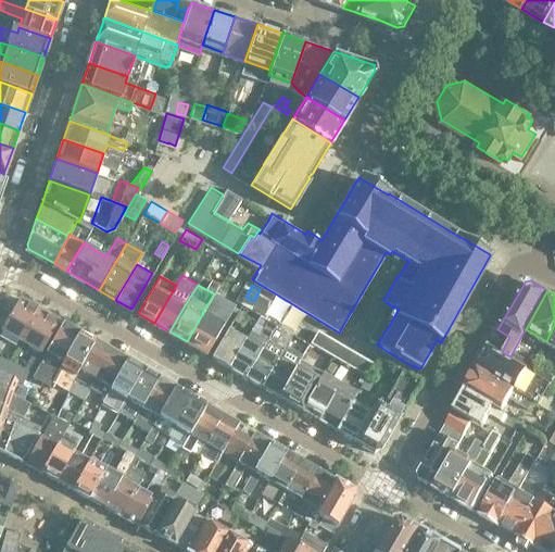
[(203,313),(187,341),(206,353),(234,305),(214,293),(202,313),(203,313)]
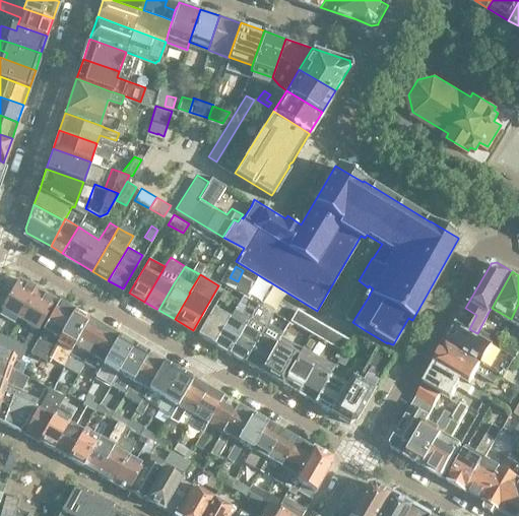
[(18,275),(1,307),(38,328),(56,298),(18,275)]
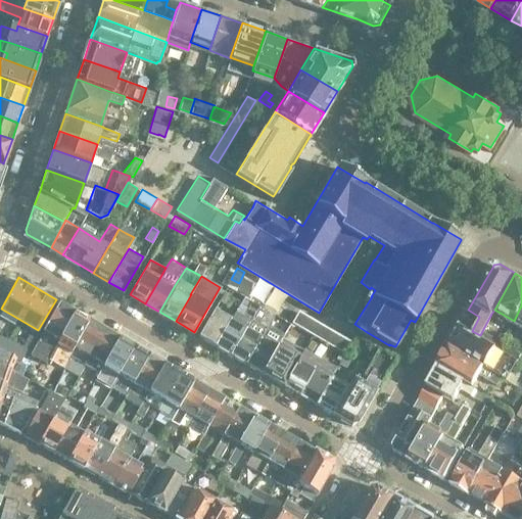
[(220,298),(227,302),(231,295),(224,291),(220,298)]
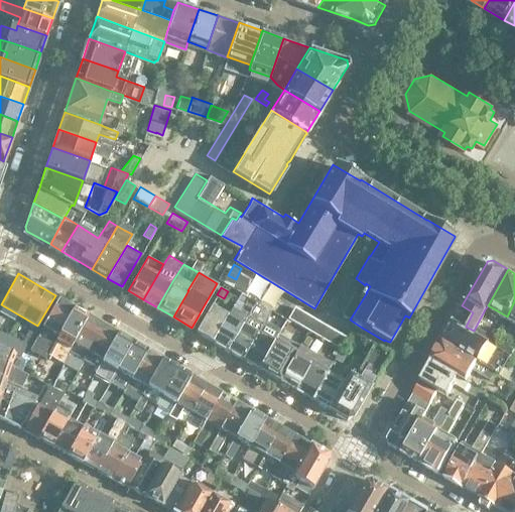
[(227,312),(213,339),(227,348),(243,322),(254,302),(256,299),(249,295),(240,309),(232,304),(227,312)]
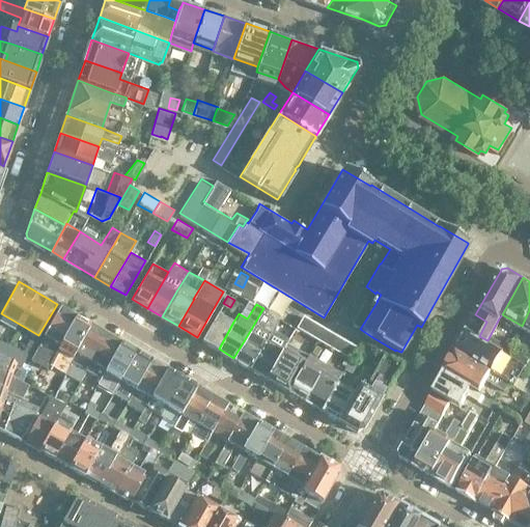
[(44,334),(45,334),(32,357),(46,364),(47,365),(59,343),(77,315),(60,306),(44,334)]
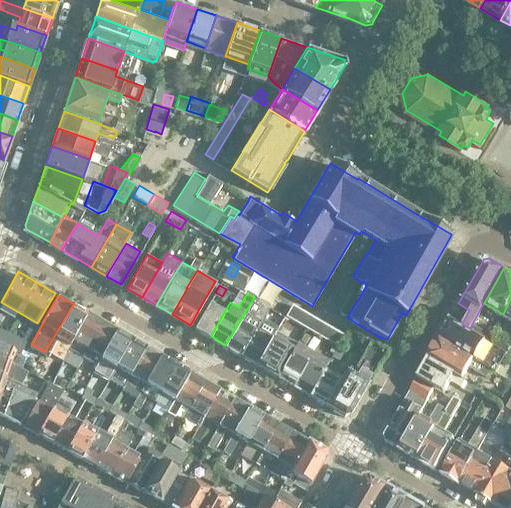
[(241,319),(225,345),(241,354),(251,337),(250,337),(255,328),(260,321),(252,317),(260,304),(252,300),(241,319)]
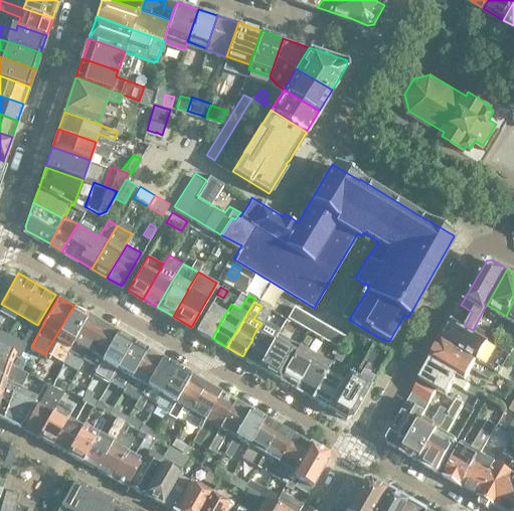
[(200,325),(197,329),(212,338),(226,312),(211,303),(199,324),(200,325)]
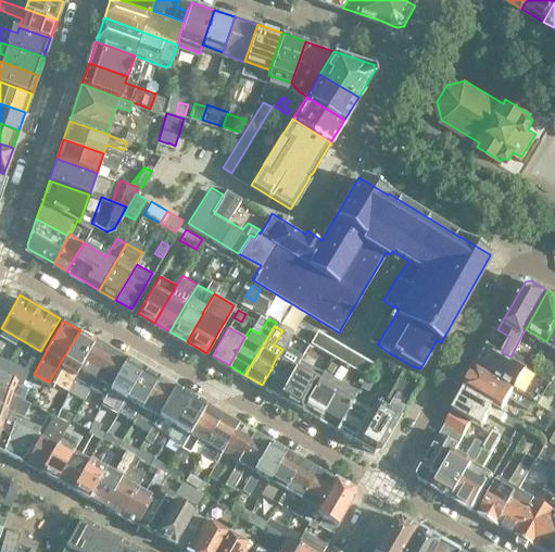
[(80,330),(62,360),(50,380),(66,389),(78,369),(96,339),(80,330)]
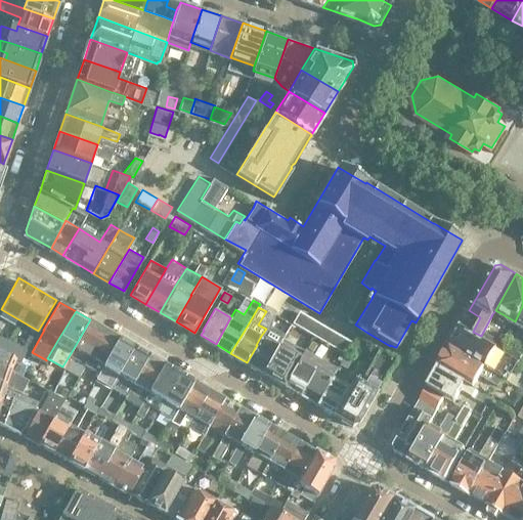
[(301,314),(294,325),(298,328),(299,327),(314,335),(313,336),(345,354),(351,343),(338,335),(341,329),(327,320),(322,327),(301,314)]
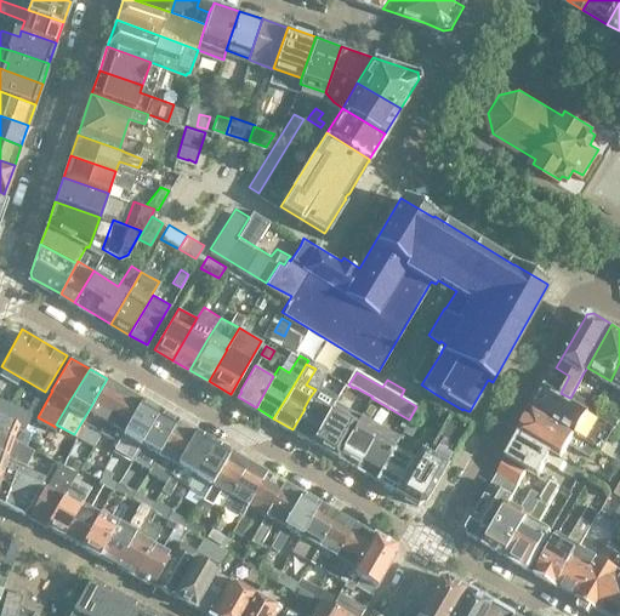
[(107,378),(87,412),(74,434),(91,444),(98,431),(95,428),(101,418),(106,421),(125,389),(107,378)]
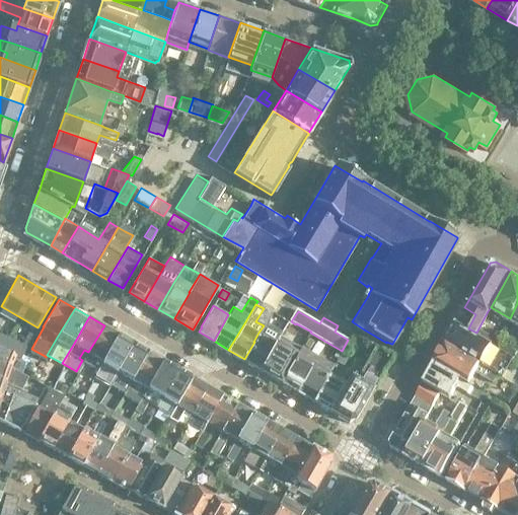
[(457,321),(445,342),(481,362),(482,362),(493,343),(476,333),(468,328),(457,321)]
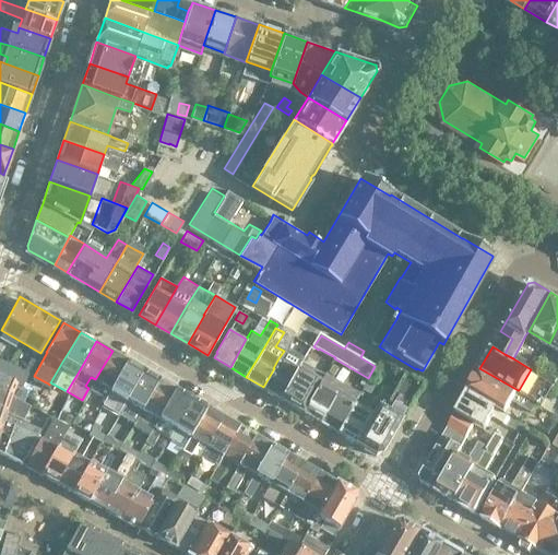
[(274,368),(263,387),(280,397),(296,370),(297,368),(303,358),(305,356),(296,351),(293,356),(287,353),(288,351),(286,349),(274,368)]
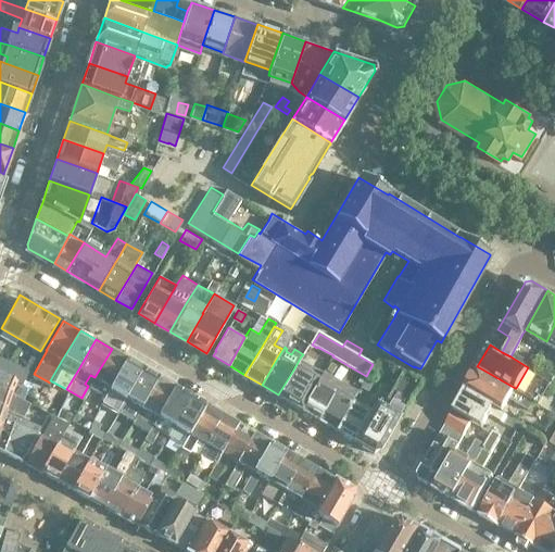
[(112,349),(95,377),(111,387),(127,358),(112,349)]
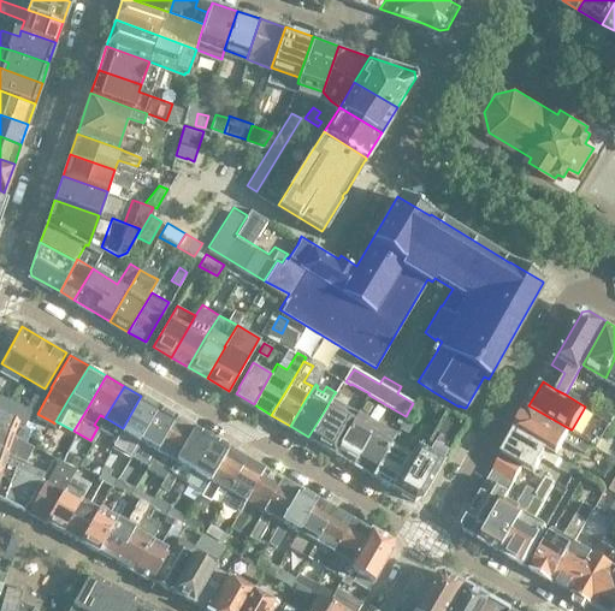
[(587,407),(591,399),(569,386),(566,395),(587,407)]
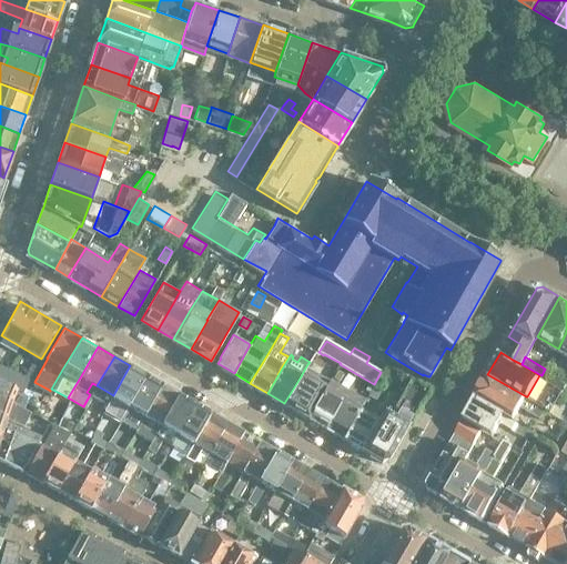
[(0,380),(17,389),(22,391),(31,376),(24,373),(0,360),(0,380)]
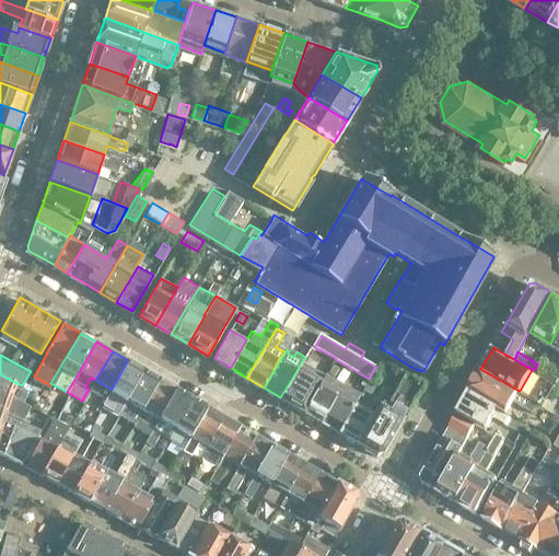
[(31,356),(24,368),(31,371),(37,359),(31,356)]
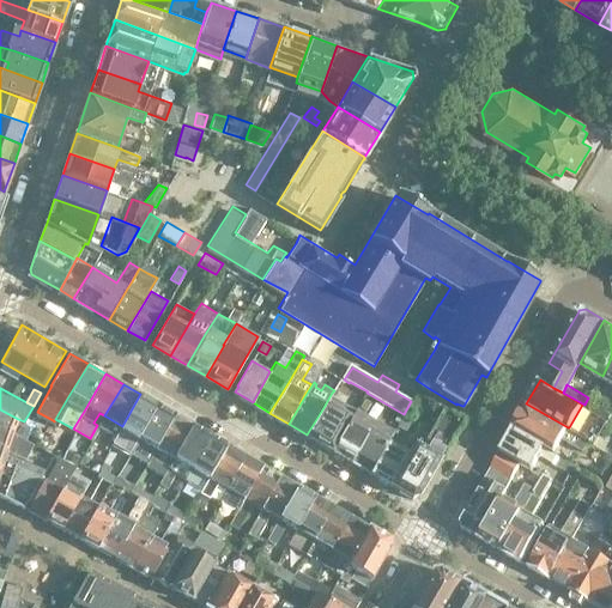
[(325,406),(307,435),(321,443),(332,449),(335,443),(338,439),(345,426),(356,407),(351,403),(332,393),(326,403),(325,406)]
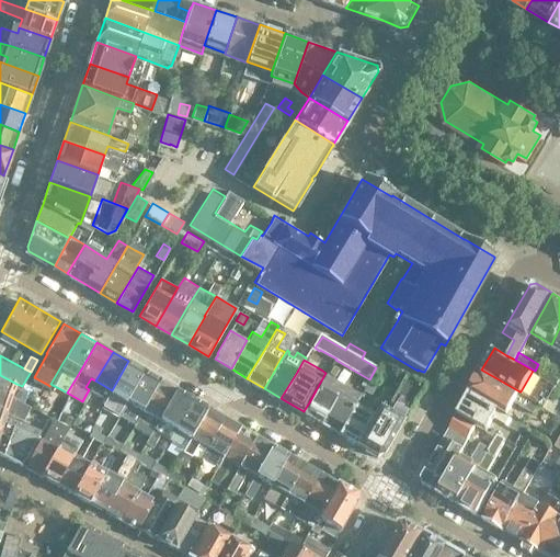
[(128,361),(112,390),(103,405),(118,413),(127,399),(145,370),(128,361)]
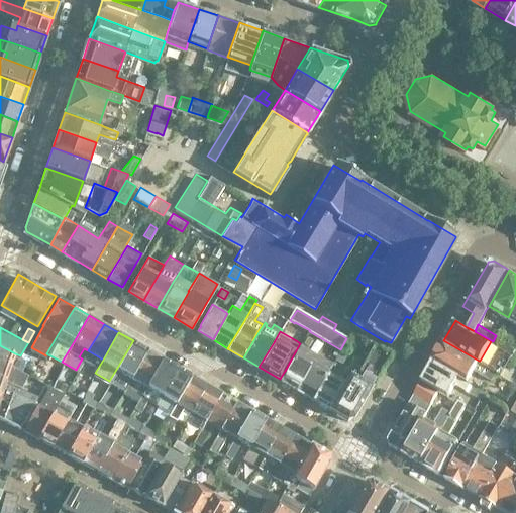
[(309,345),(313,337),(308,334),(303,342),(309,345)]
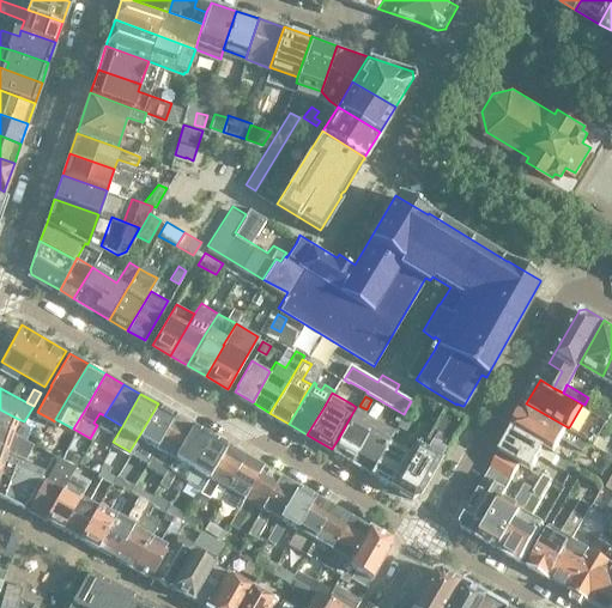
[(588,397),(585,405),(583,406),(607,420),(611,413),(611,409),(588,397)]
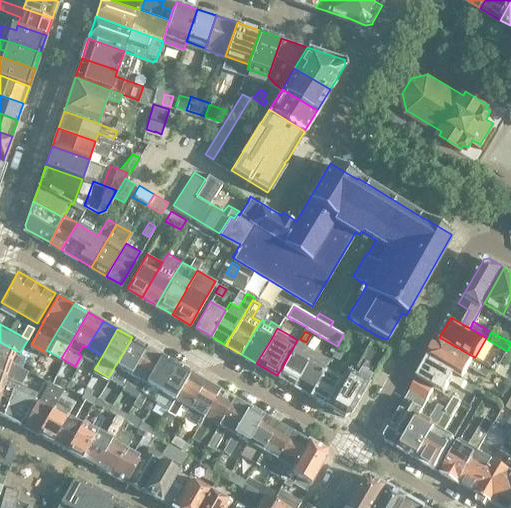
[(341,377),(326,403),(344,413),(349,412),(351,409),(369,381),(386,349),(386,348),(366,336),(346,368),(341,377)]
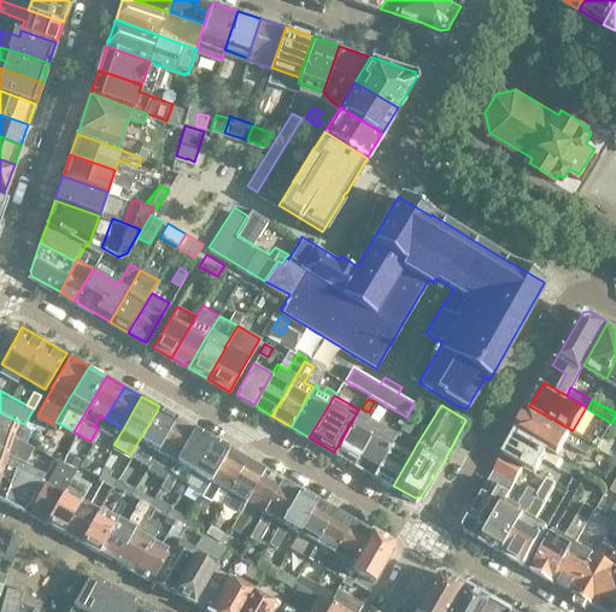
[(159,406),(140,439),(157,449),(176,417),(159,406)]
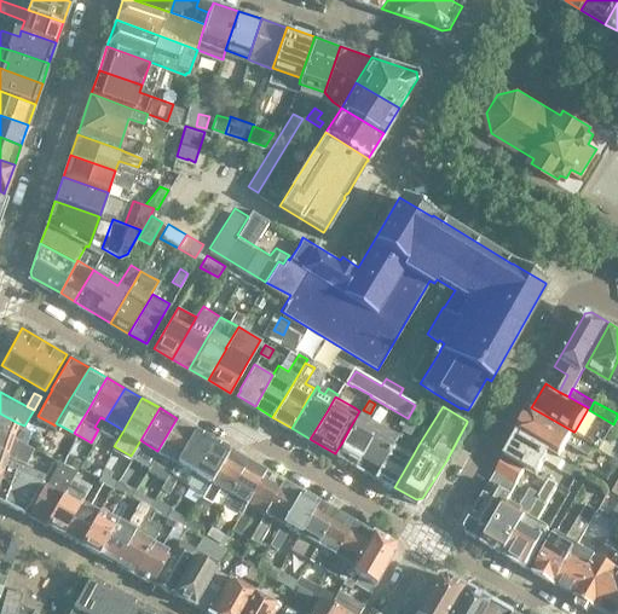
[(531,407),(518,430),(550,449),(549,450),(560,456),(567,441),(594,457),(600,446),(573,432),(531,407)]
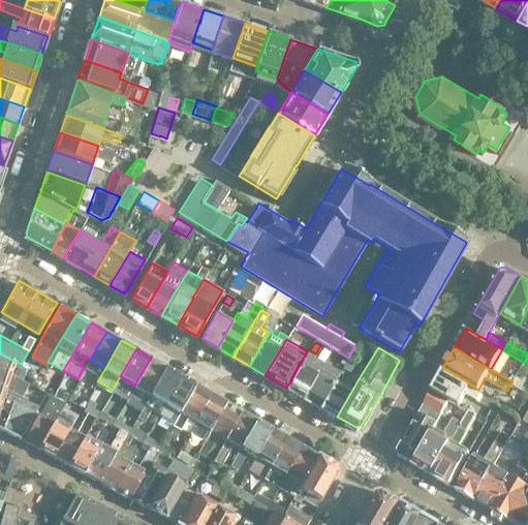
[(290,382),(287,388),(305,398),(309,390),(325,363),(307,351),(298,368),(291,379),(289,382),(290,382)]
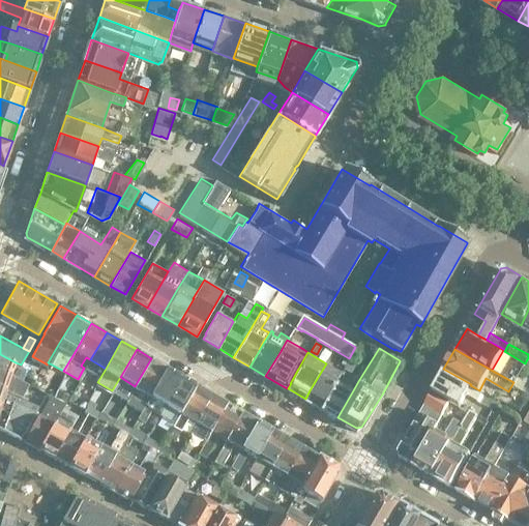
[(0,368),(10,374),(24,380),(25,368),(16,362),(0,354),(0,368)]
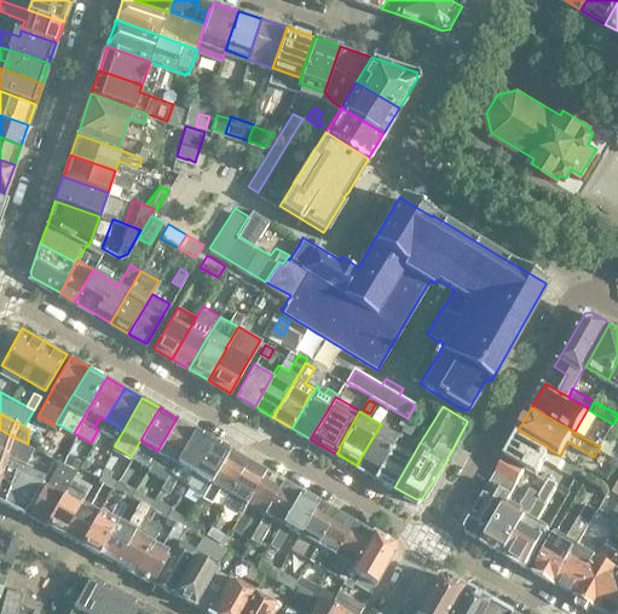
[(404,426),(408,420),(400,416),(398,422),(404,426)]
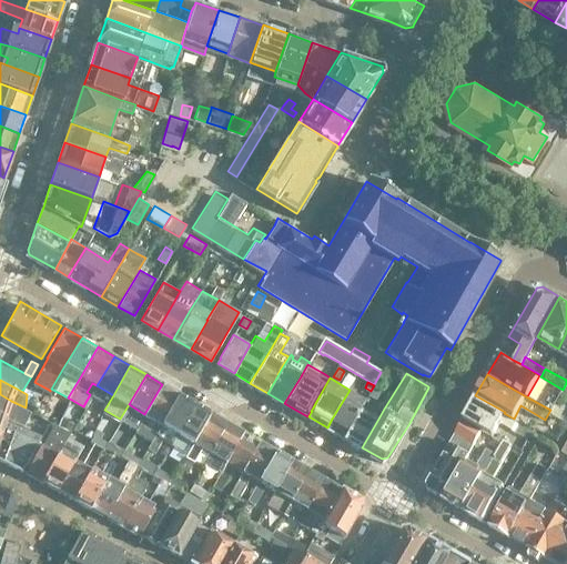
[(152,440),(161,424),(179,393),(162,384),(144,414),(135,430),(152,440)]
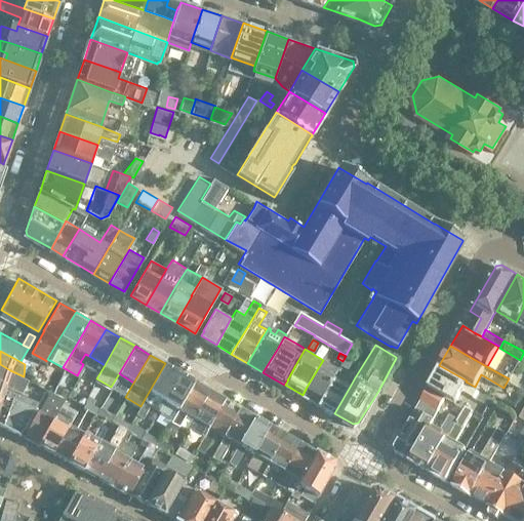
[(341,363),(348,367),(352,360),(346,356),(343,361),(341,363)]
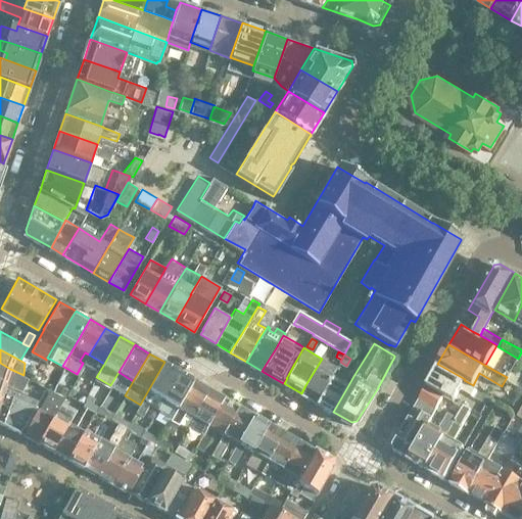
[(305,385),(301,393),(311,398),(316,402),(320,394),(331,375),(336,367),(322,359),(305,385)]
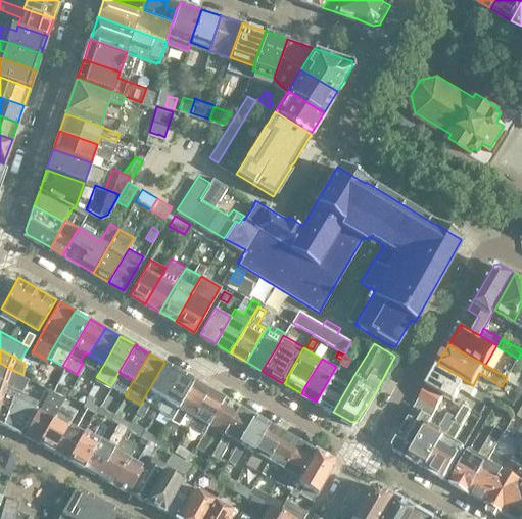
[(164,362),(149,389),(136,411),(143,415),(150,403),(157,407),(163,397),(180,371),(164,362)]
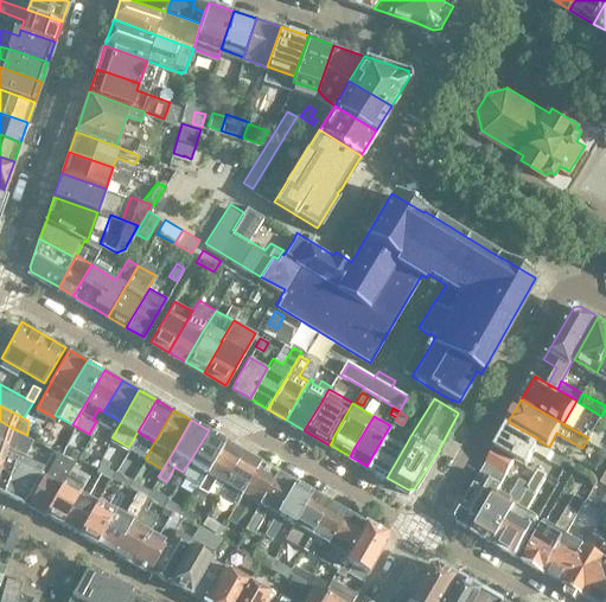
[(0,421),(0,442),(7,447),(25,455),(33,439),(27,435),(12,428),(0,421)]
